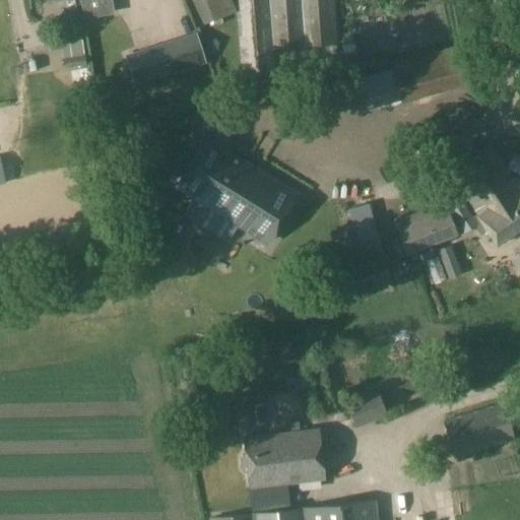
[(235,0),(241,73),(274,71),(273,51),(336,45),(333,0),(235,0)]
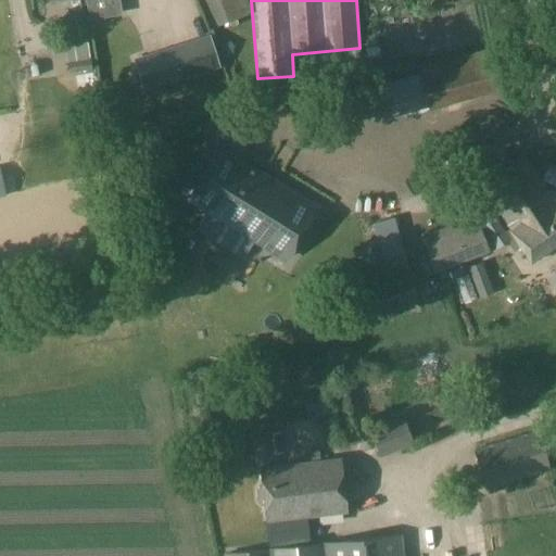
[(379,50),(394,48),(392,32),(377,34),(379,50)]
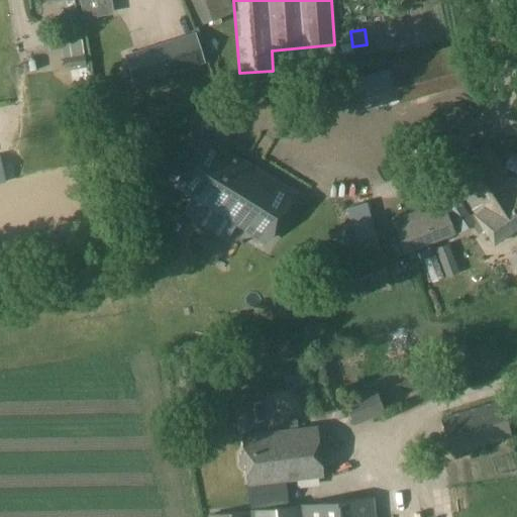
[(203,61),(195,35),(127,57),(136,83),(203,61)]
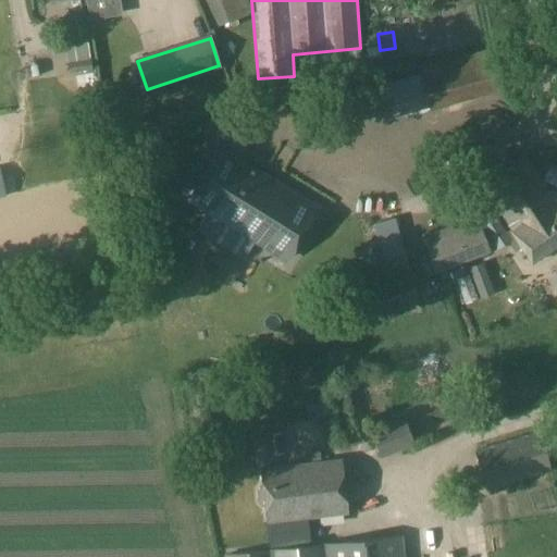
[(188,200),(285,260),(317,209),(220,149),(188,200)]
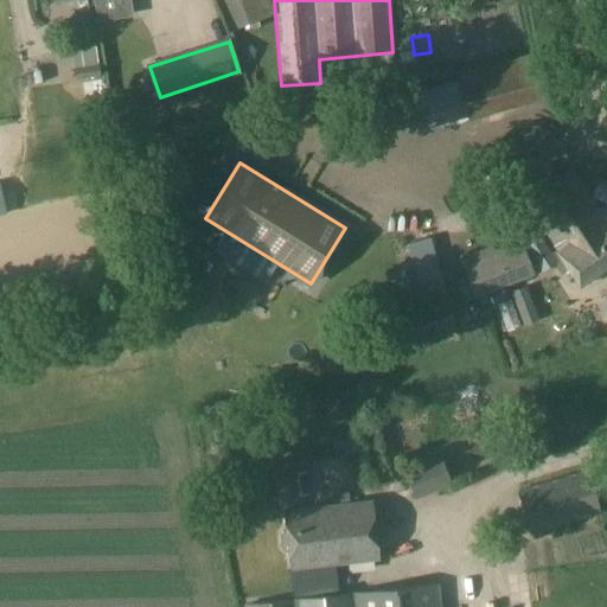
[(556,251),(562,261),(579,287),(606,267),(606,221),(569,172),(526,203),(556,250),(556,251)]
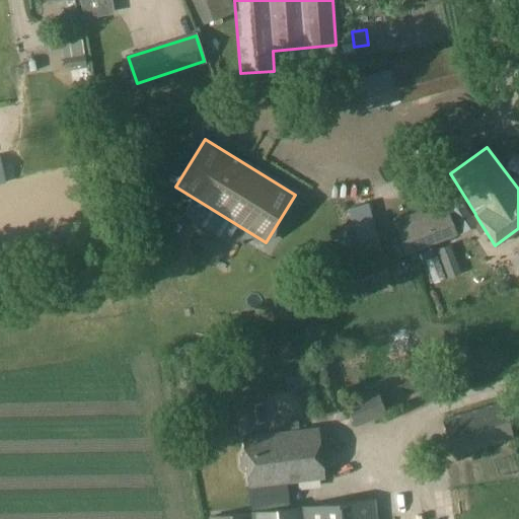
[(347,209),(364,262),(338,271),(345,298),(390,282),(382,256),(366,203),(347,209)]
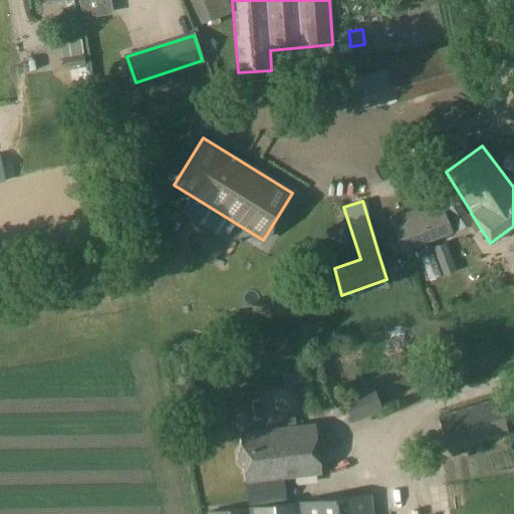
[(458,233),(476,221),(471,213),(467,215),(458,201),(444,211),(458,233)]
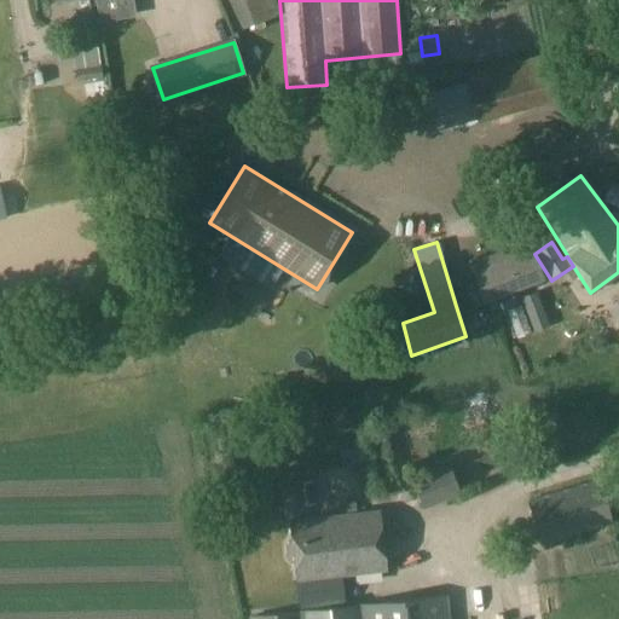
[(544,281),(532,249),(473,273),(484,304),(544,281)]
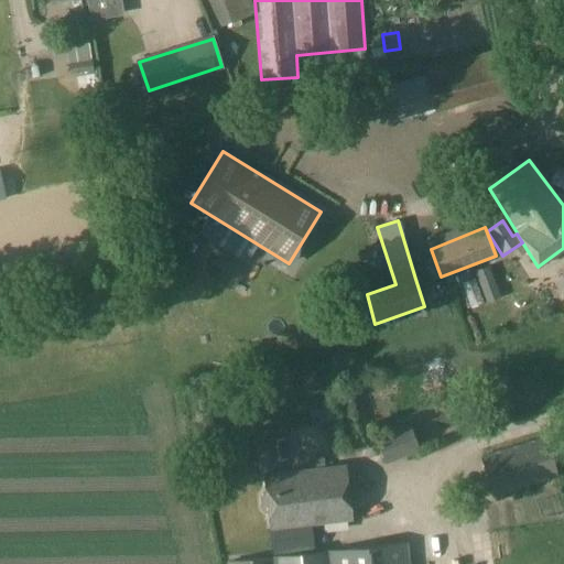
[(474,271),(486,303),(500,297),(488,266),(474,271)]
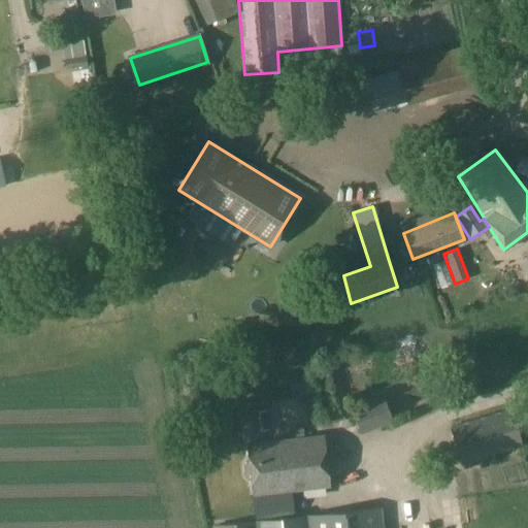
[(527,257),(517,262),(526,282),(527,279),(527,257)]
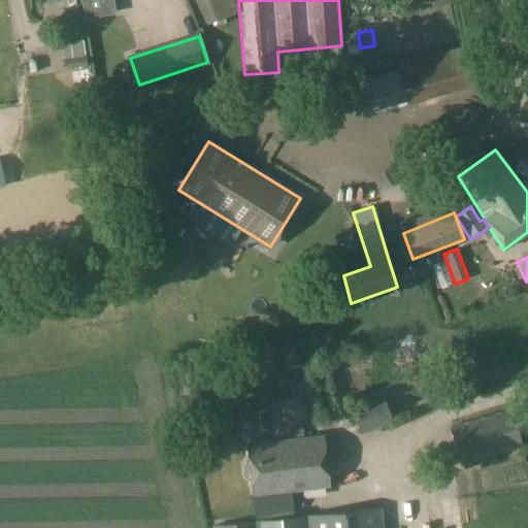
[(431,265),(440,289),(452,285),(443,261),(431,265)]
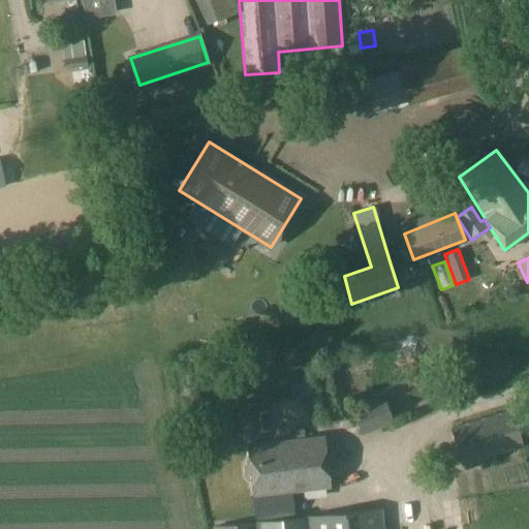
[(351,410),(362,436),(393,424),(384,399),(351,410)]
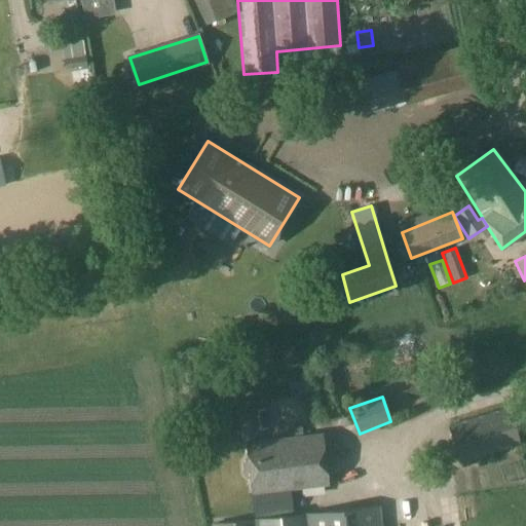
[(250,411),(252,430),(267,428),(265,409),(250,411)]
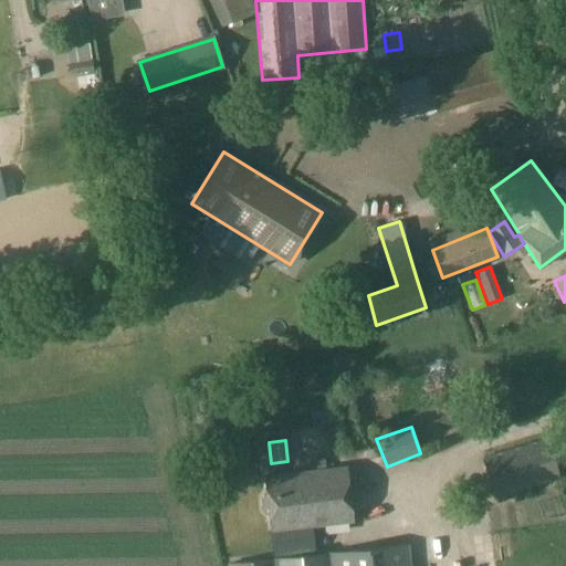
[(547,440),(483,460),(494,499),(559,478),(547,440)]
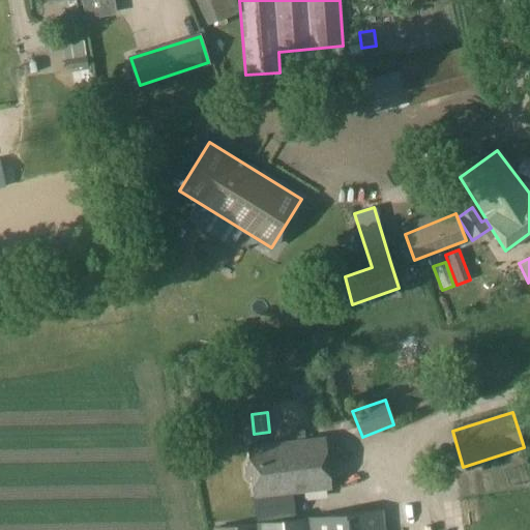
[(322,439),(248,447),(251,463),(245,464),(243,467),(245,479),(247,481),(252,481),(254,498),(329,489),(322,439)]
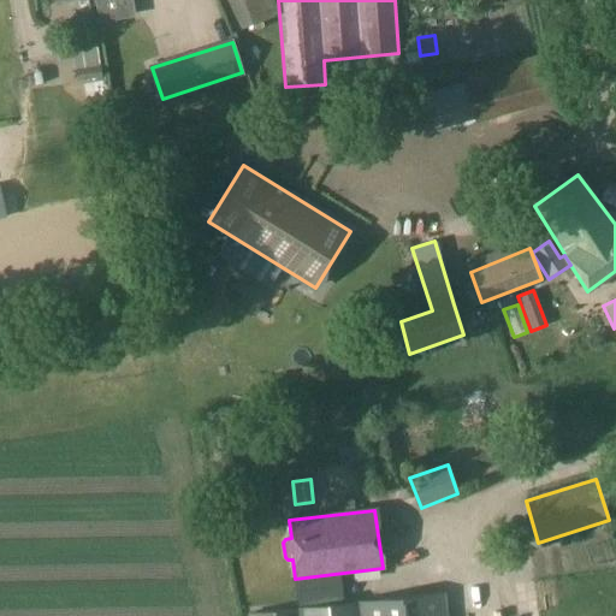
[(295,581),(297,608),(344,602),(341,575),(295,581)]
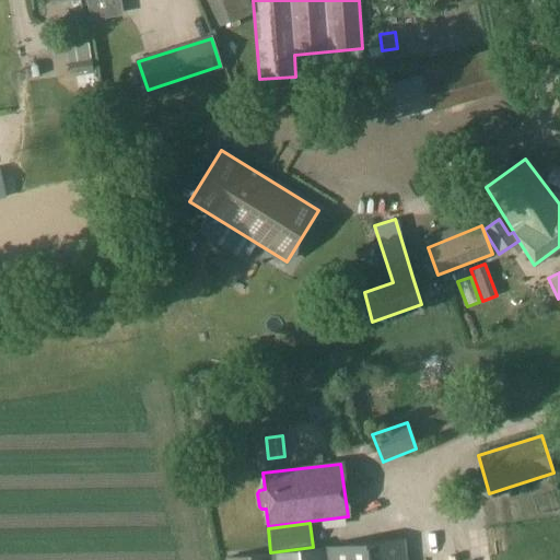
[(406,559),(404,537),(225,558),(225,559),(406,559)]
